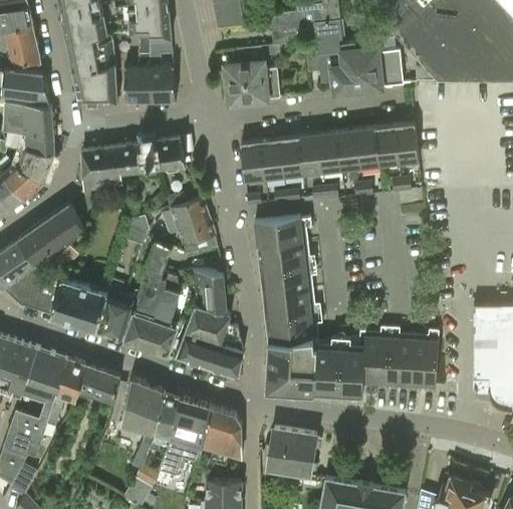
[(139,39),(150,39),(171,39),(167,0),(58,0),(83,104),(117,103),(115,67),(104,37),(131,35),(139,35),(139,39)]
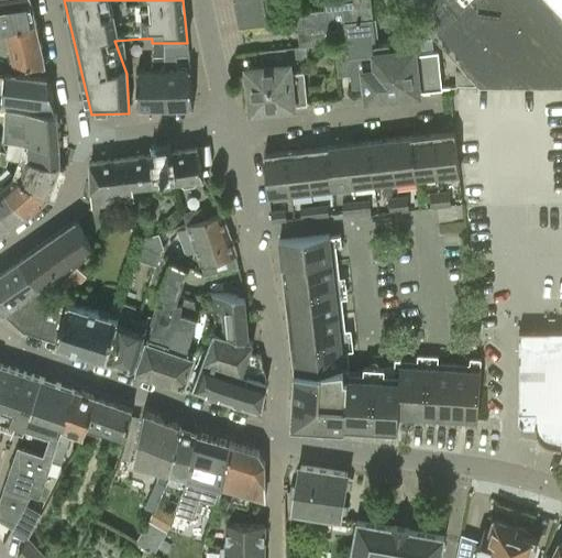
[(233,0),(235,7),(232,7),(238,34),(275,29),(270,2),(278,0),(233,0)]
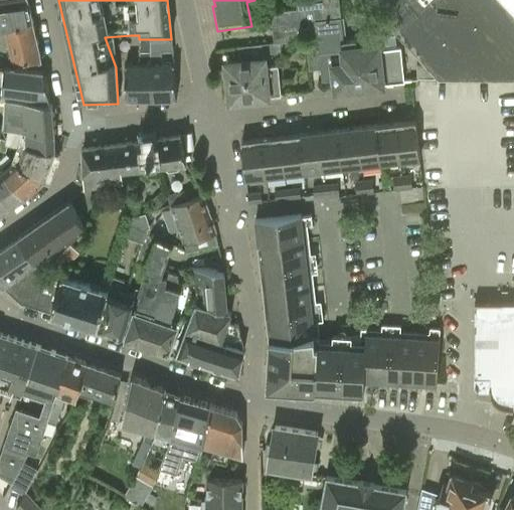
[(270,17),(273,47),(280,47),(305,44),(309,74),(320,73),(321,86),(334,85),(335,94),(381,89),(403,87),(400,51),(377,54),(377,50),(356,53),(355,45),(343,46),(337,0),(294,0),(296,14),(270,17)]
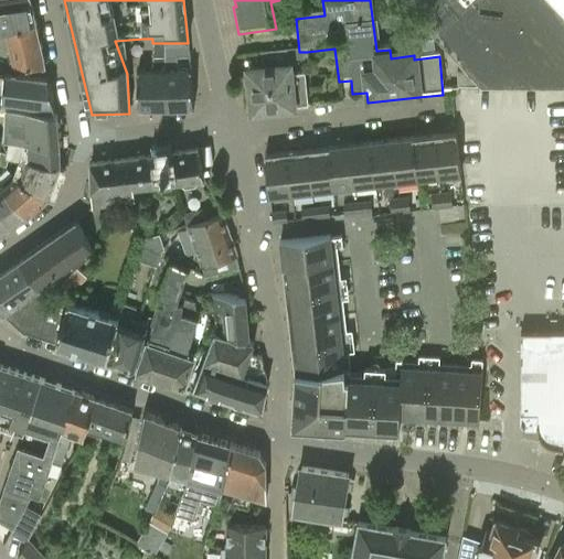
[(395,0),(486,89),(563,92),(563,15),(549,0),(395,0)]
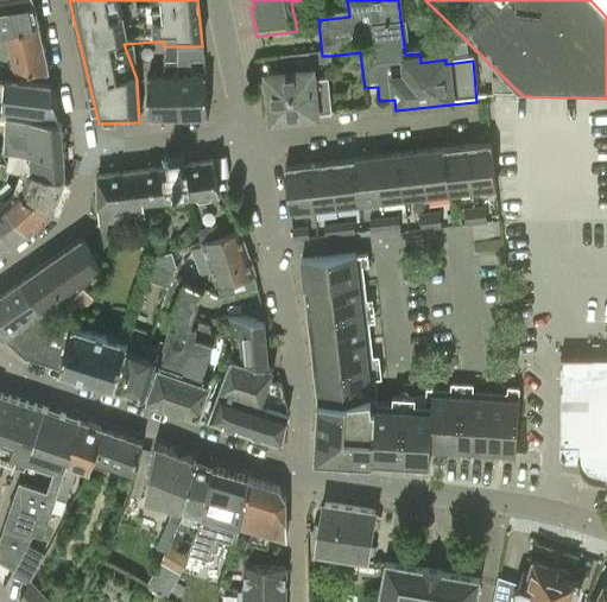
[(0,38),(6,36),(37,26),(32,1),(14,7),(0,7),(0,38)]
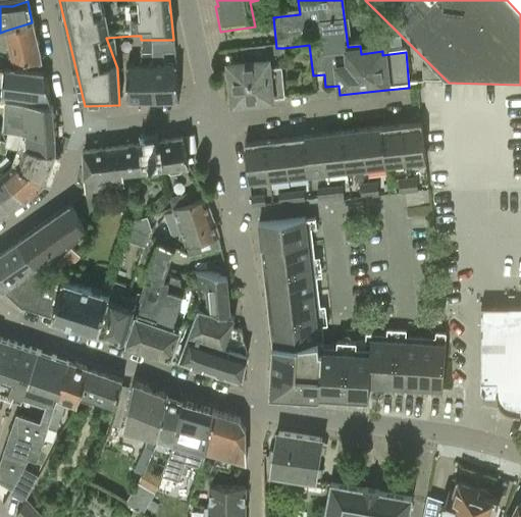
[(41,64),(32,22),(5,31),(12,62),(41,64)]
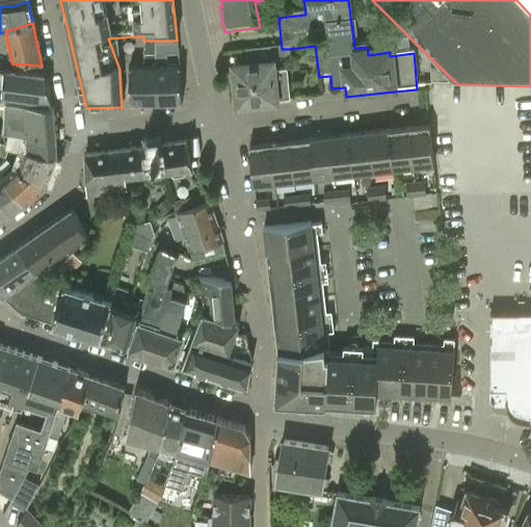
[(143,57),(143,71),(129,71),(130,107),(156,107),(155,41),(143,41),(143,57)]
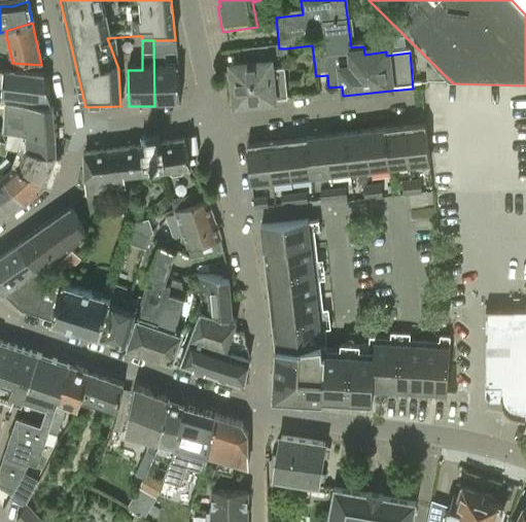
[(176,58),(175,40),(153,40),(154,106),(179,105),(179,69),(177,69),(176,58)]
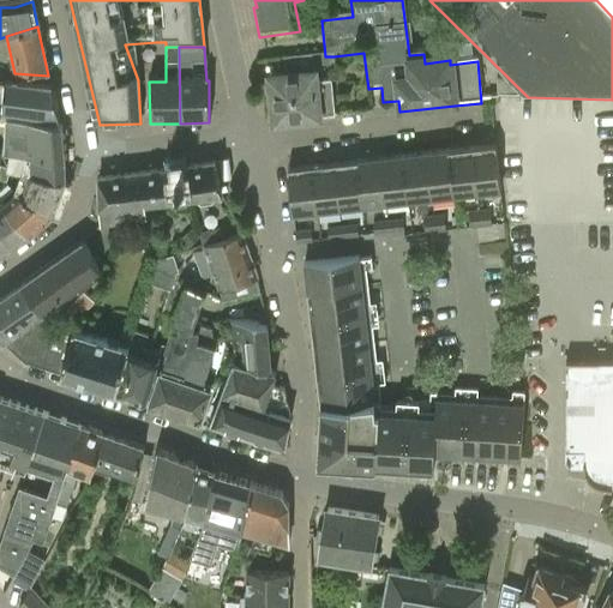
[(314,86),(313,77),(313,72),(335,70),(334,56),(325,56),(281,61),(283,79),(270,82),(275,126),(318,121),(335,120),(331,84),(314,86)]
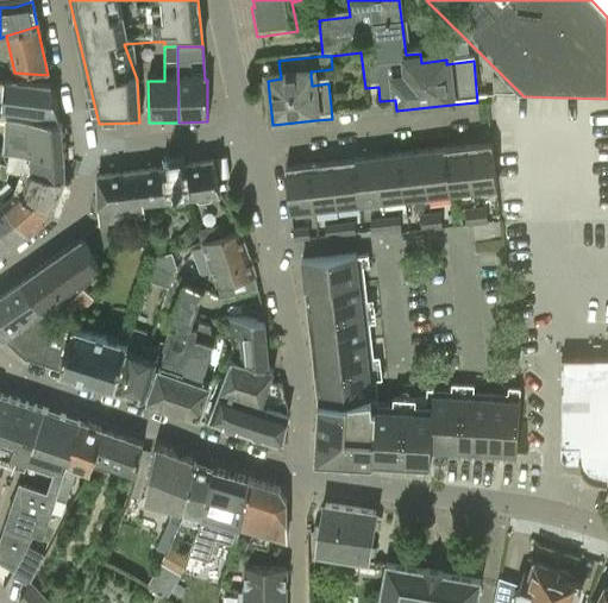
[(4,85),(4,86),(0,85),(0,120),(2,120),(2,117),(6,117),(58,124),(51,89),(4,85)]
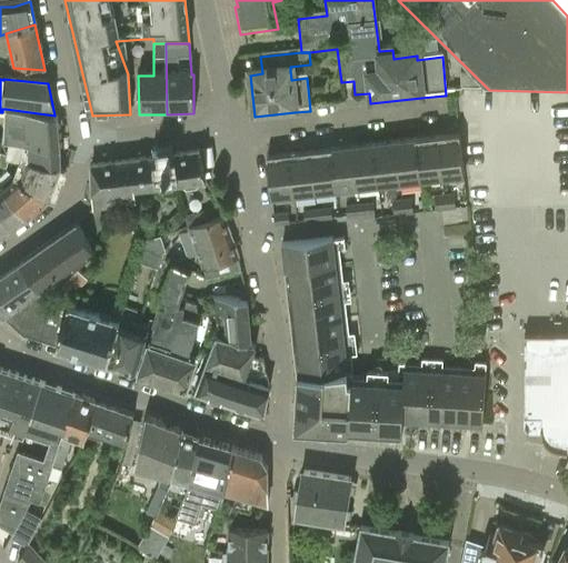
[(6,113),(6,109),(2,109),(2,112),(0,112),(0,127),(5,128),(3,146),(10,147),(22,148),(59,152),(57,121),(6,113)]
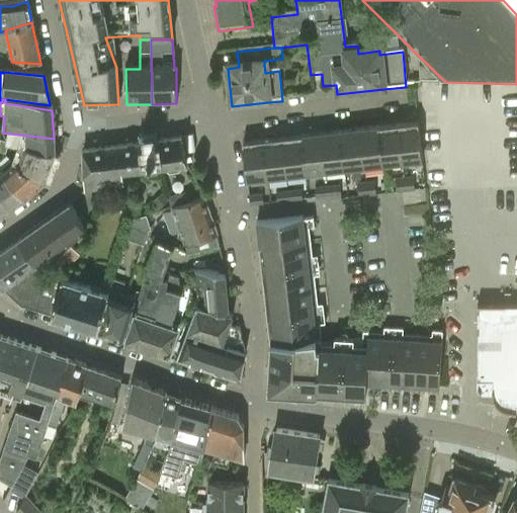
[(417,125),(397,129),(402,167),(422,164),(417,125)]
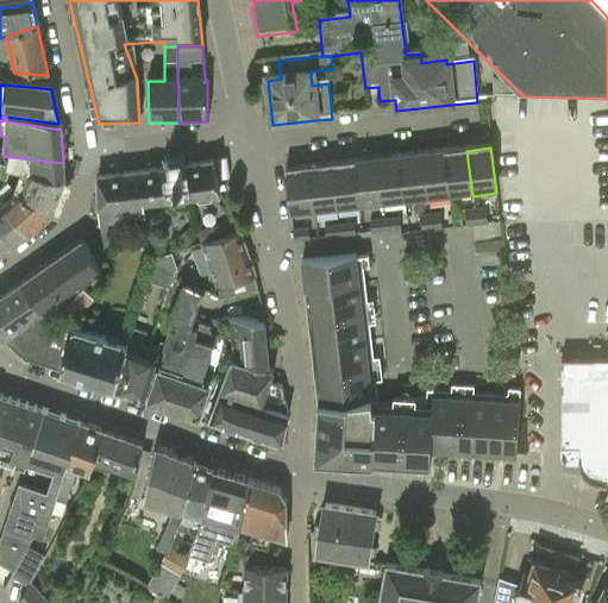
[(450,199),(472,196),(467,151),(445,154),(450,199)]
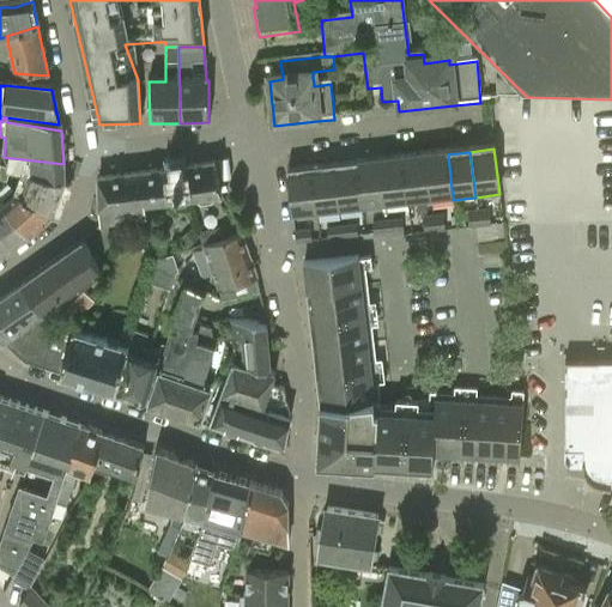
[(448,155),(424,157),(430,202),(453,200),(448,155)]
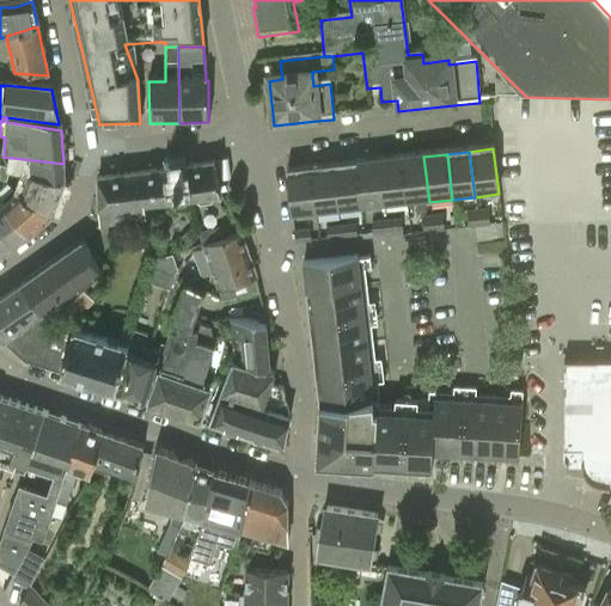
[(407,206),(429,202),(423,157),(402,159),(407,206)]
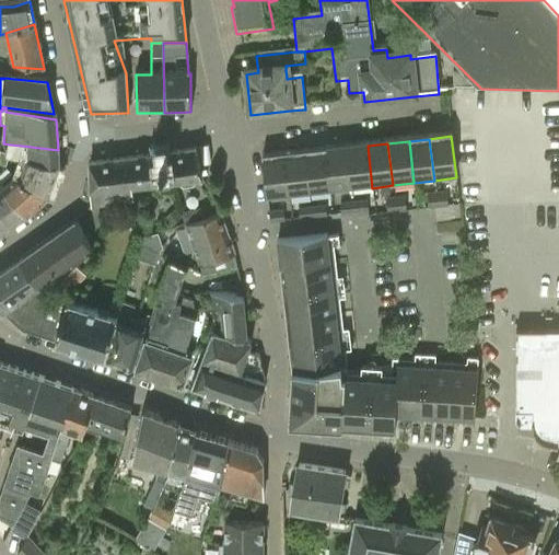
[(58,152),(58,150),(22,146),(10,145),(7,159),(25,163),(25,164),(58,170),(58,152)]
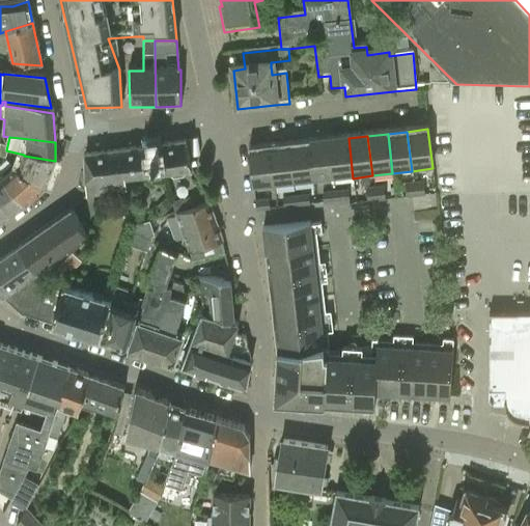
[(349,138),(328,141),(333,181),(353,178),(349,138)]
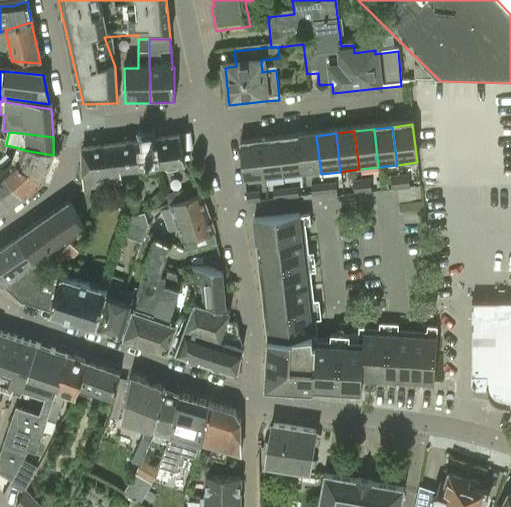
[(302,176),(321,174),(316,136),(297,138),(302,176)]
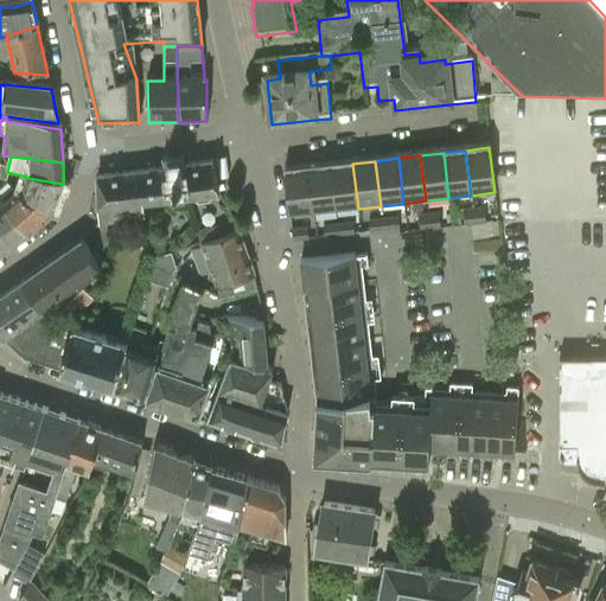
[(336,211),(358,209),(352,164),(330,166),(336,211)]
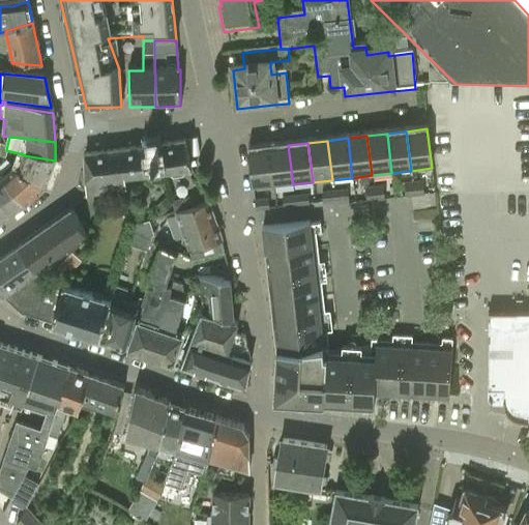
[(181,181),(187,173),(192,173),(186,144),(84,157),(85,201),(124,195),(123,181),(166,176),(172,181),(181,181)]
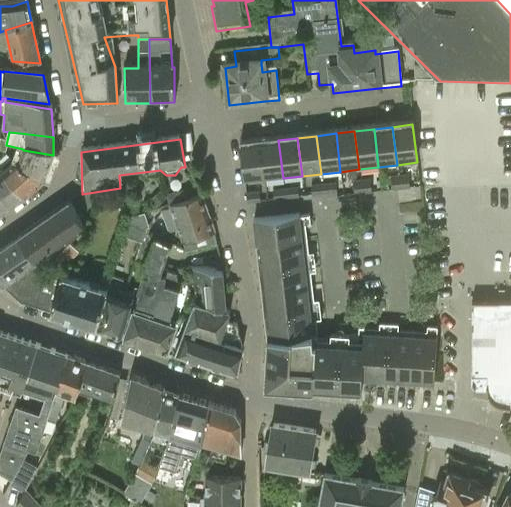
[(278,140),(259,142),(264,181),(283,178),(278,140)]
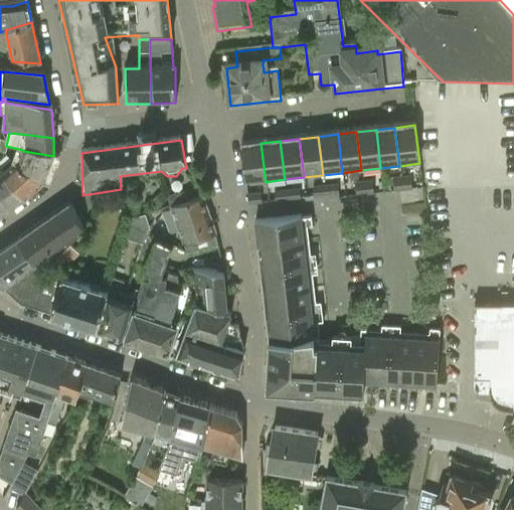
[(244,184),(266,182),(261,143),(240,146),(244,184)]
